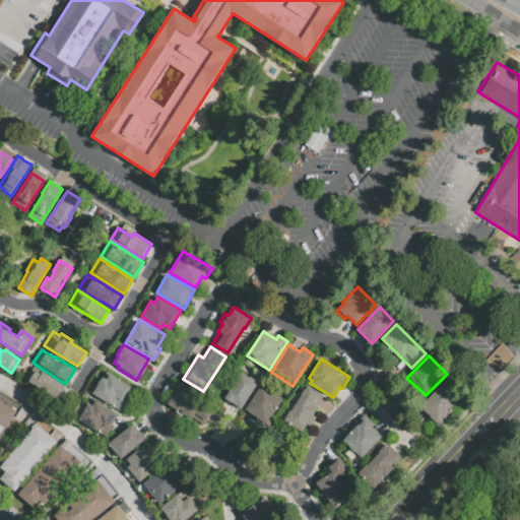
[(24,380),(31,369),(33,370),(35,366),(65,385),(55,401),(24,380)]
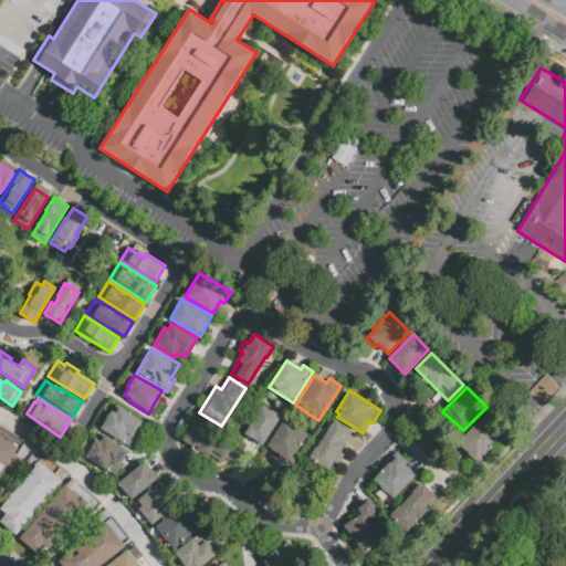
[(115,404),(144,421),(136,435),(139,436),(132,448),(101,429),(115,404)]
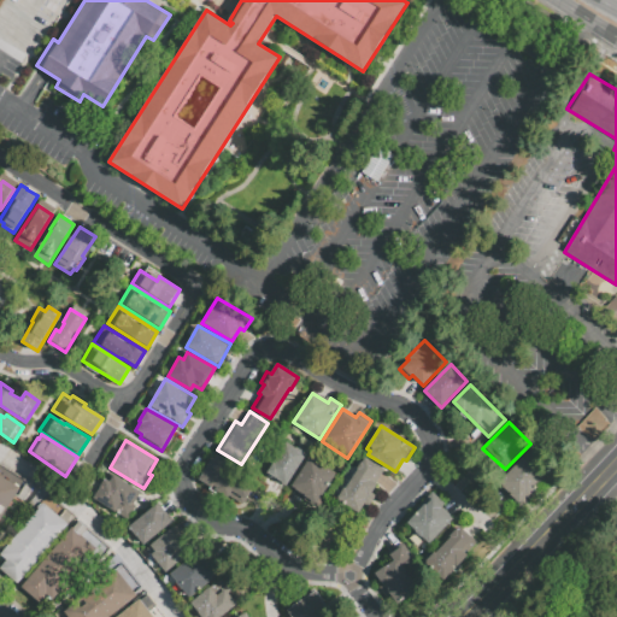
[(287,487),(266,474),(287,441),(297,448),(298,446),(305,451),(304,452),(307,454),(287,487)]
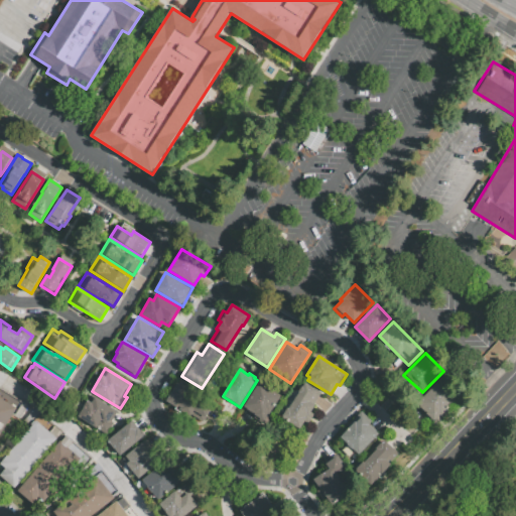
[(166,401),(178,382),(188,388),(187,390),(212,405),(202,421),(191,415),(190,416),(166,401)]
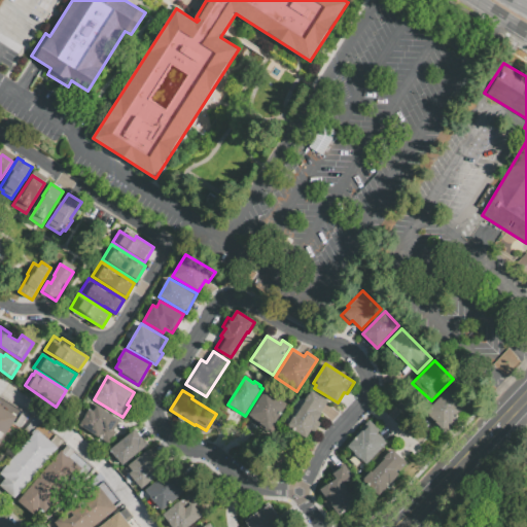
[(249,415),(266,390),(287,403),(271,429),(249,415)]
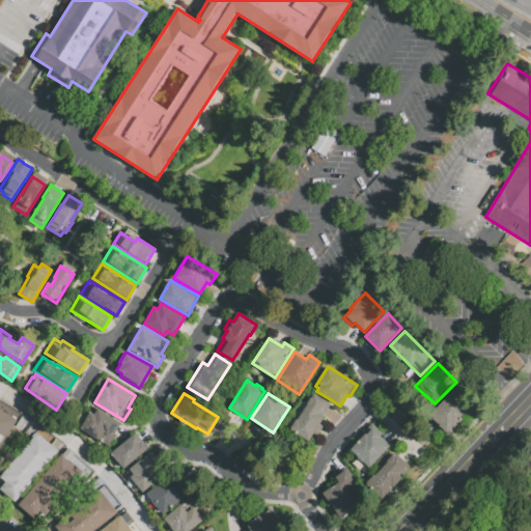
[(449,393),(469,412),(459,421),(462,423),(447,437),(437,426),(439,425),(428,415),(449,393)]
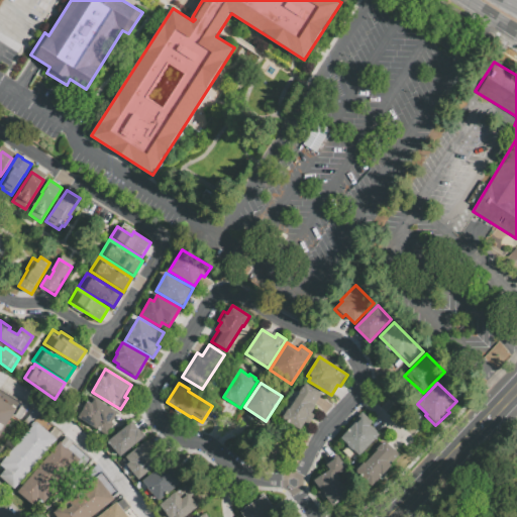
[(301,430),(284,418),(306,384),(322,394),(314,405),(316,406),(312,413),(315,415),(309,424),(306,422),(301,430)]
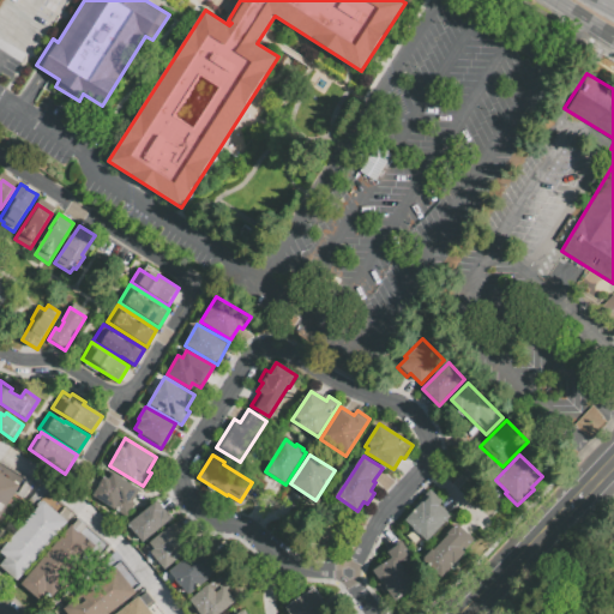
[(113,471),(140,487),(132,501),(134,503),(127,516),(92,495),(104,476),(109,479),(113,471)]
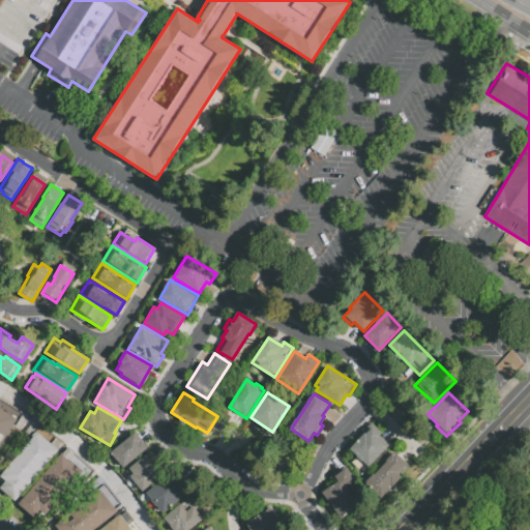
[(0,408),(18,419),(0,446),(0,408)]
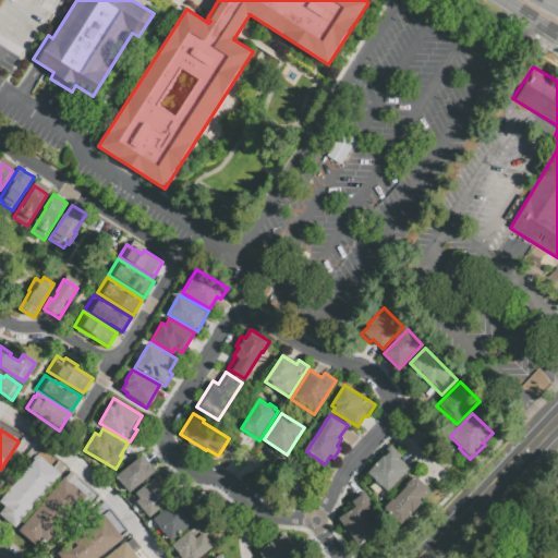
[(26,455),(38,440),(43,446),(32,459),(26,455)]
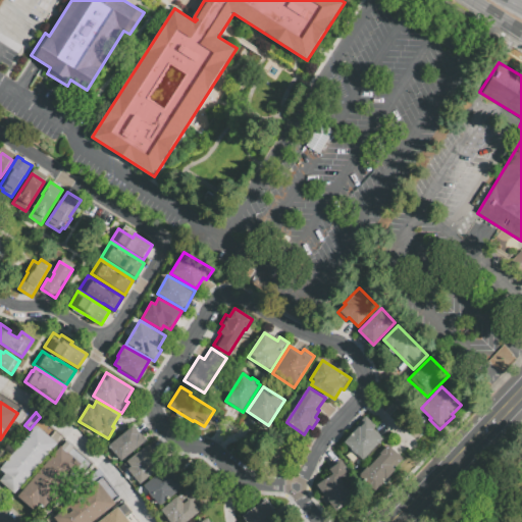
[(345,441),(359,426),(360,426),(365,421),(384,438),(364,460),(345,441)]
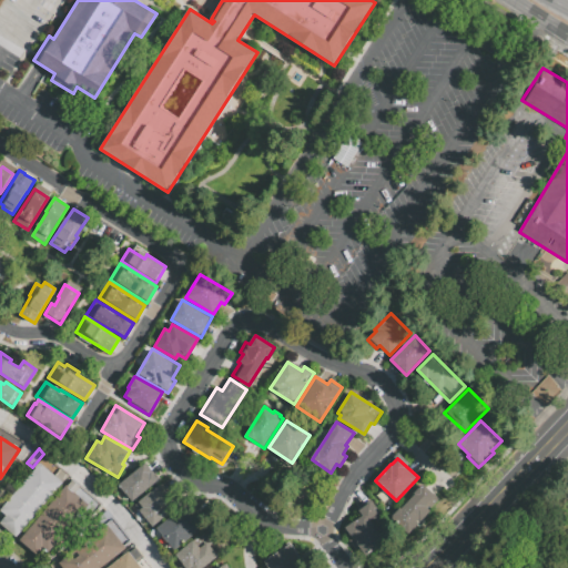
[(0,507),(39,463),(54,476),(60,469),(68,476),(16,537),(0,523),(0,520),(4,515),(0,510),(0,507)]
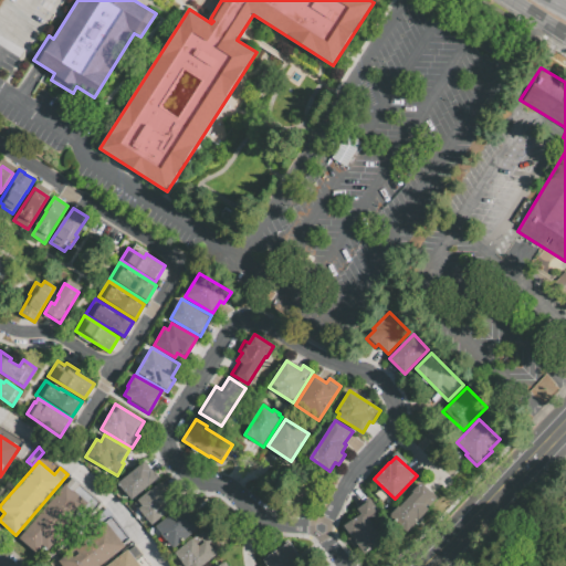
[(118,482),(145,463),(153,473),(155,472),(159,478),(130,499),(118,482)]
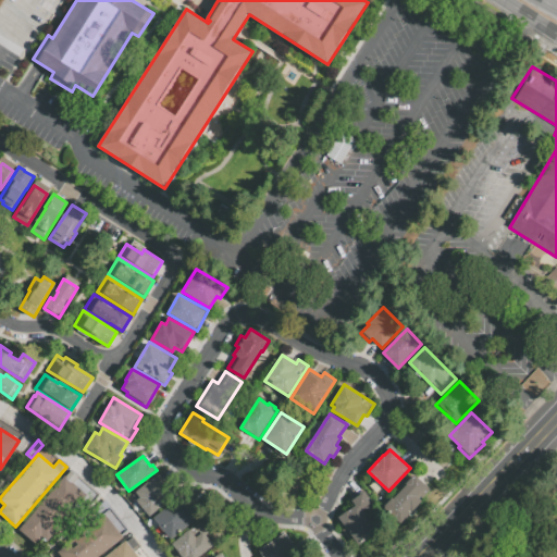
[(70,470),(78,478),(73,484),(86,495),(46,541),(40,535),(34,542),(19,529),(70,470)]
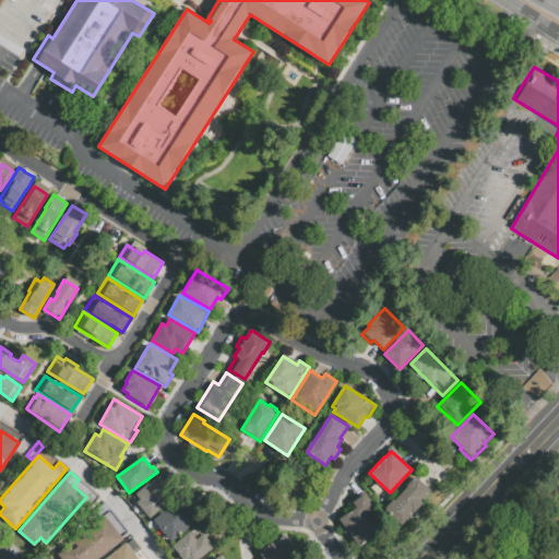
[(132,497),(156,477),(168,492),(164,496),(169,502),(151,519),(132,497)]
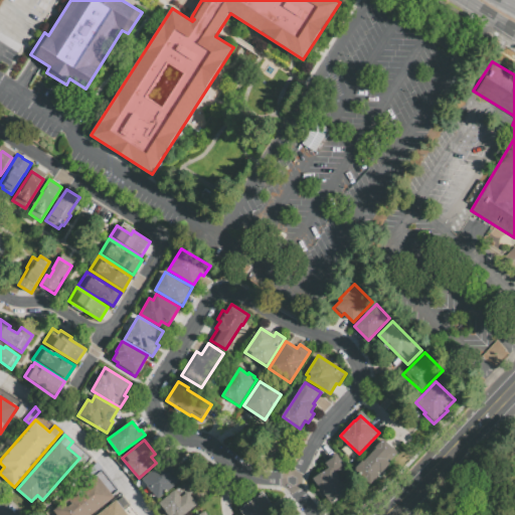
[(356,470),(376,448),(375,447),(381,441),(382,442),(384,440),(398,453),(370,483),(356,470)]
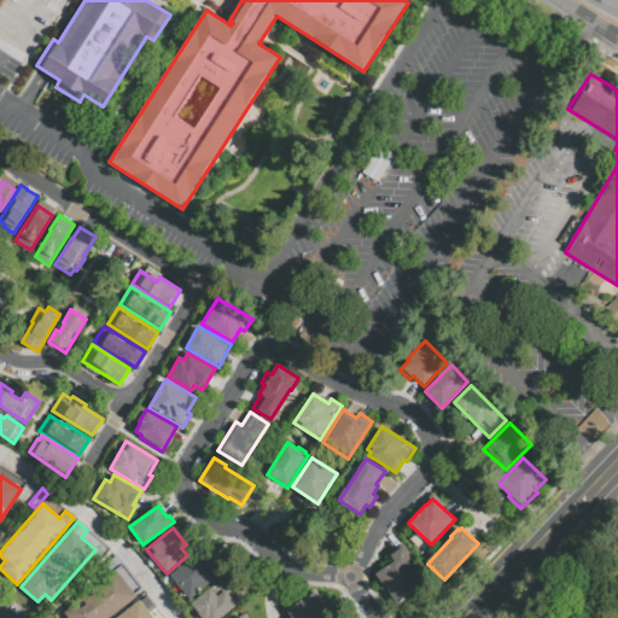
[(375,573),(395,561),(392,558),(390,559),(388,555),(395,549),(396,551),(402,546),(409,557),(412,555),(414,559),(409,563),(408,561),(402,565),(406,571),(404,572),(408,578),(410,577),(417,587),(415,588),(418,592),(397,605),(390,595),(388,598),(379,587),(383,584),(375,573)]
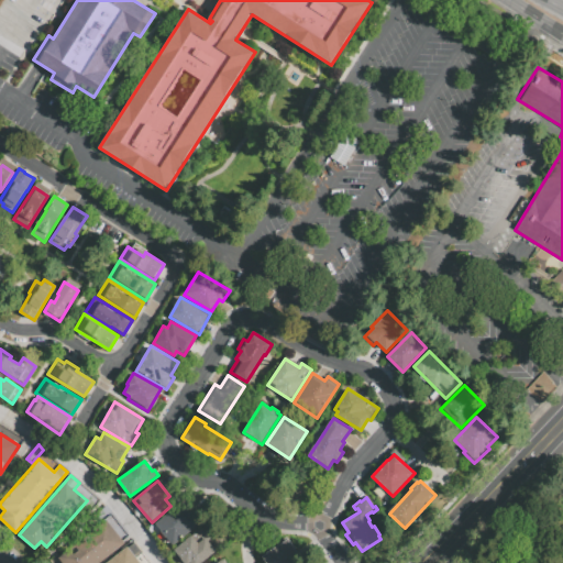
[(155,523),(177,506),(185,516),(190,511),(200,525),(172,547),(155,523)]
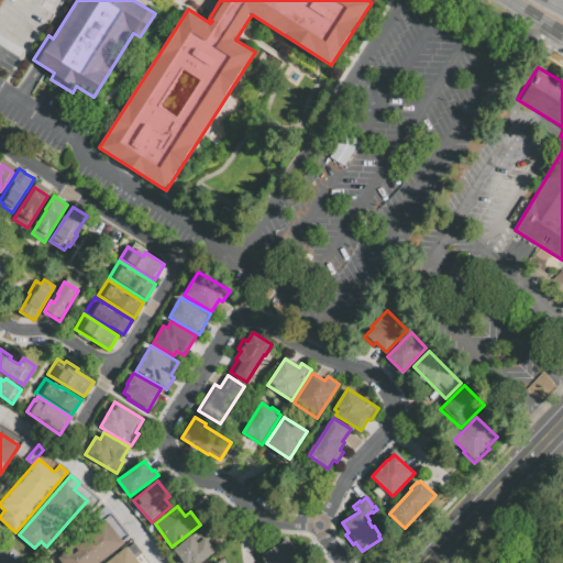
[(62,562),(58,559),(106,520),(124,543),(99,562),(62,562)]
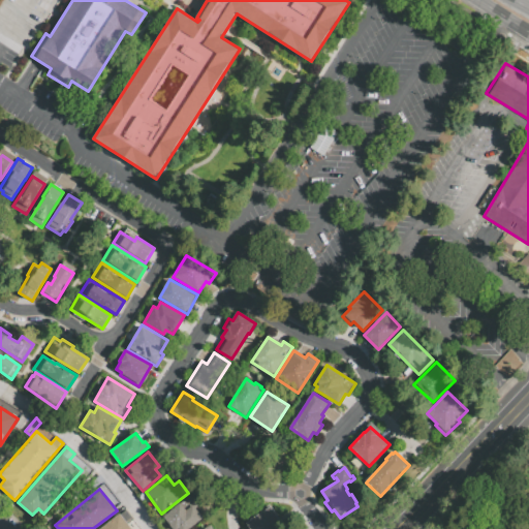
[(168,528),(161,519),(190,495),(198,505),(195,508),(203,518),(188,528),(168,528)]
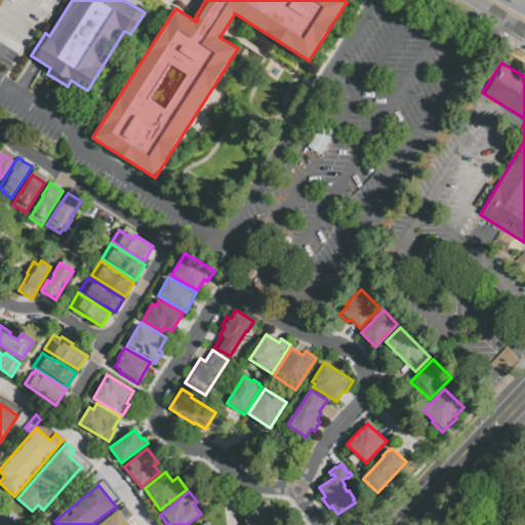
[(273,524),(246,524),(248,524),(245,519),(249,516),(248,515),(269,502),(279,519),(273,522),(275,524),(273,524)]
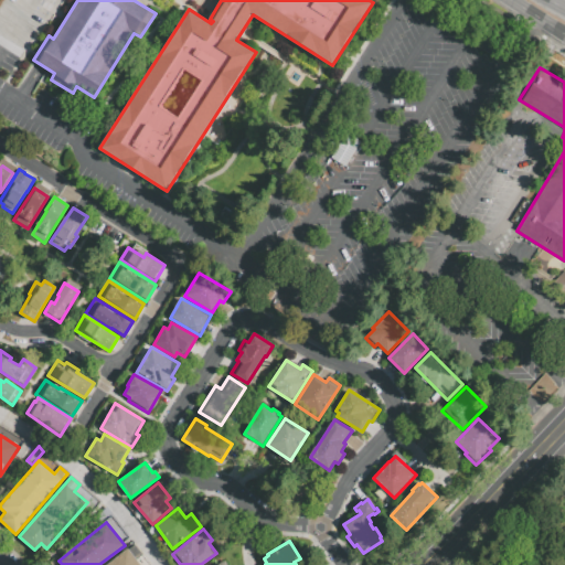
[(106,564),(134,544),(149,564),(106,564)]
